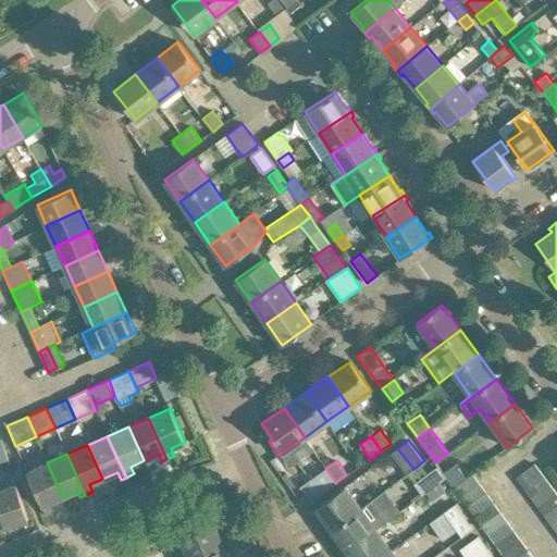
[(47,462),(26,472),(46,514),(52,510),(49,503),(62,497),(47,462)]
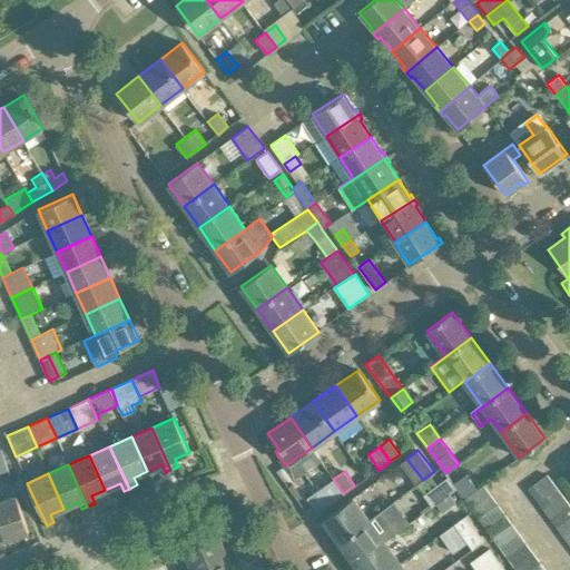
[(453,484),(452,485),(455,490),(462,499),(463,498),(477,489),(465,474),(453,484)]
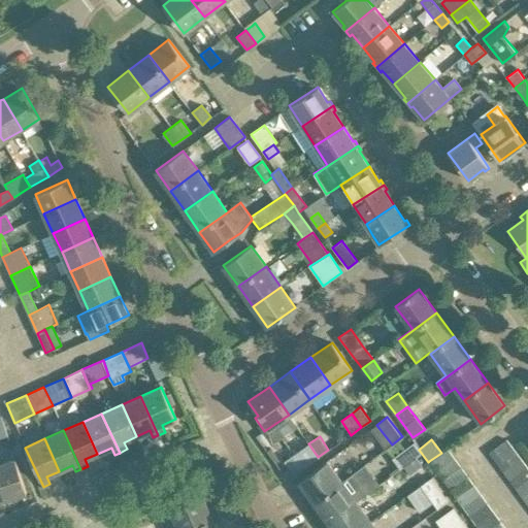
[(489,453),(496,461),(514,449),(506,439),(489,453)]
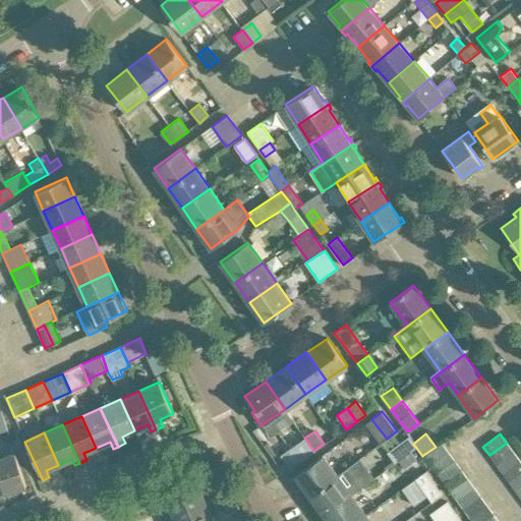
[(414,449),(416,448),(413,444),(414,443),(408,436),(402,441),(388,451),(395,462),(398,460),(399,461),(411,452),(414,449)]
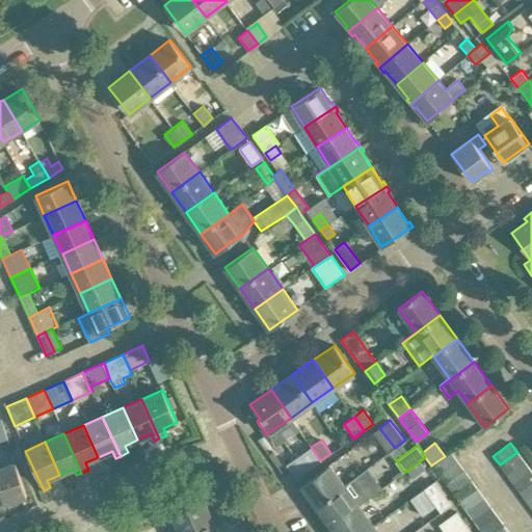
[(311,467),(320,460),(311,447),(302,453),(303,455),(288,466),(295,477),(311,467)]
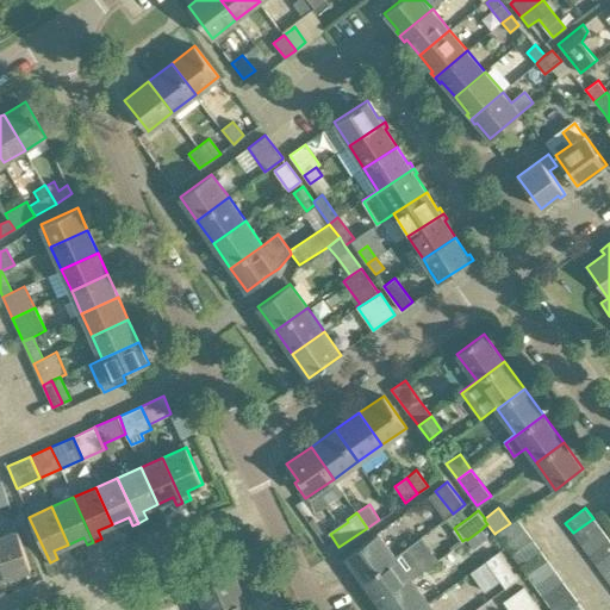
[(510,523),(496,533),(504,545),(524,529),(516,518),(510,523)]
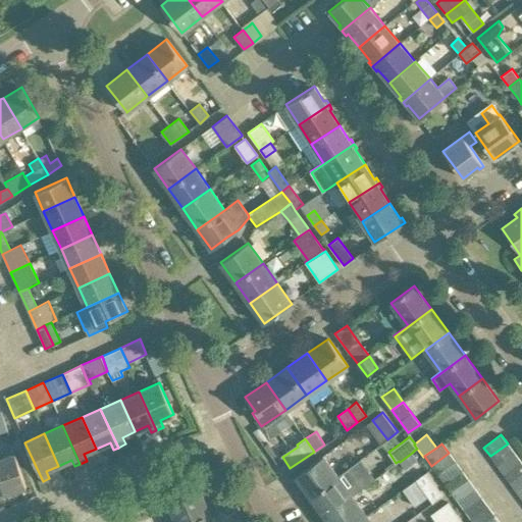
[(508,444),(490,456),(497,465),(514,453),(508,444)]
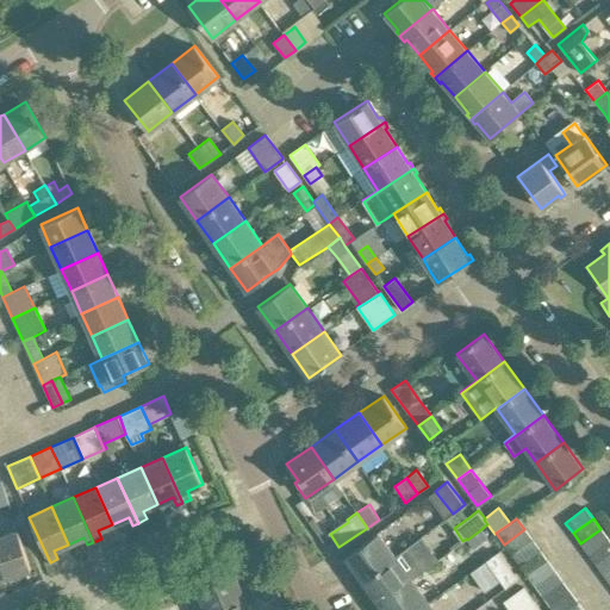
[(481,529),(467,540),(473,548),(487,537),(481,529)]
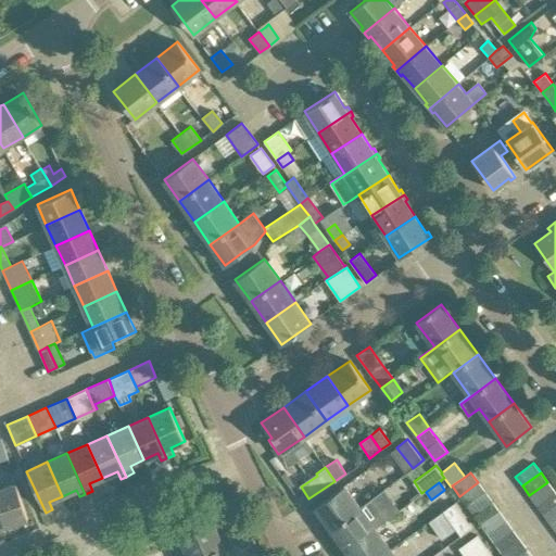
[(478,482),(459,496),(467,506),(485,492),(478,482)]
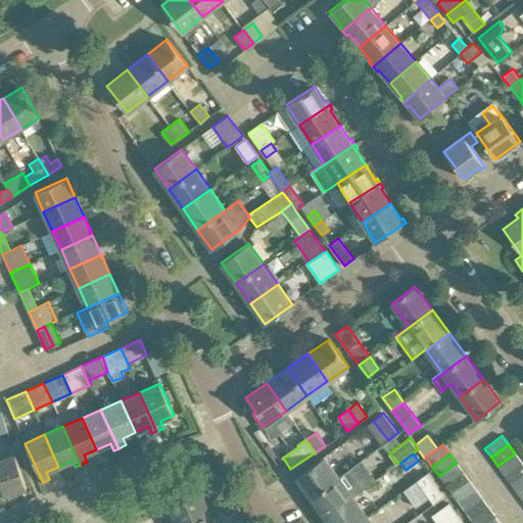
[(515,454),(497,466),(505,475),(522,462),(515,454)]
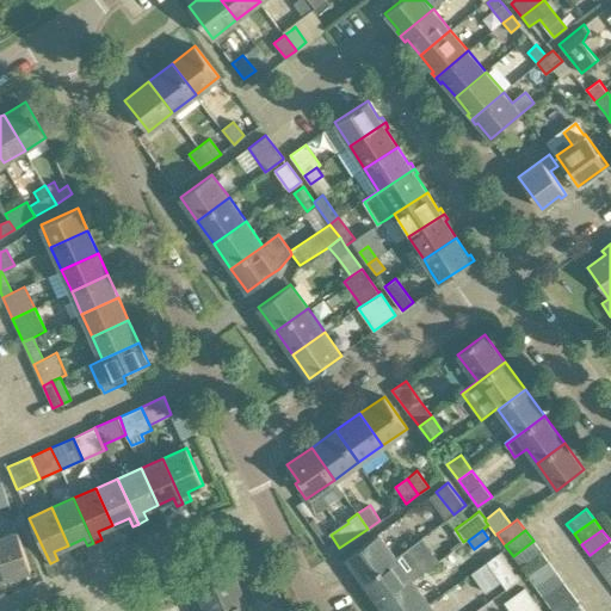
[(18,531),(0,536),(0,557),(6,578),(30,569),(18,531)]
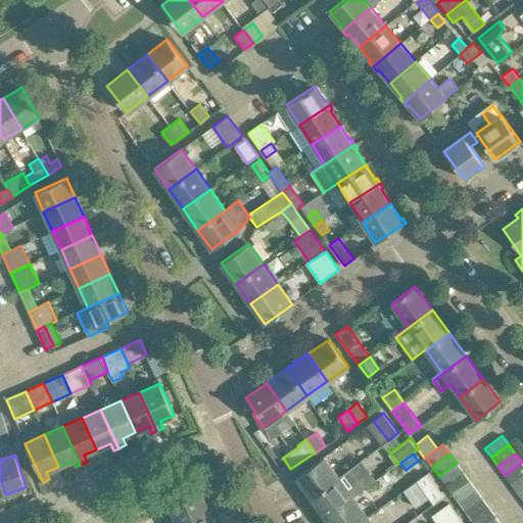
[(324,457),(296,477),(312,497),(330,483),(339,477),(324,457)]
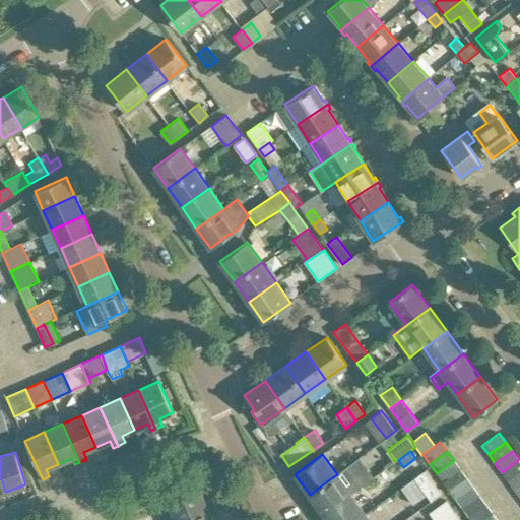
[(519,461),(519,459),(502,472),(508,481),(519,471),(519,461)]
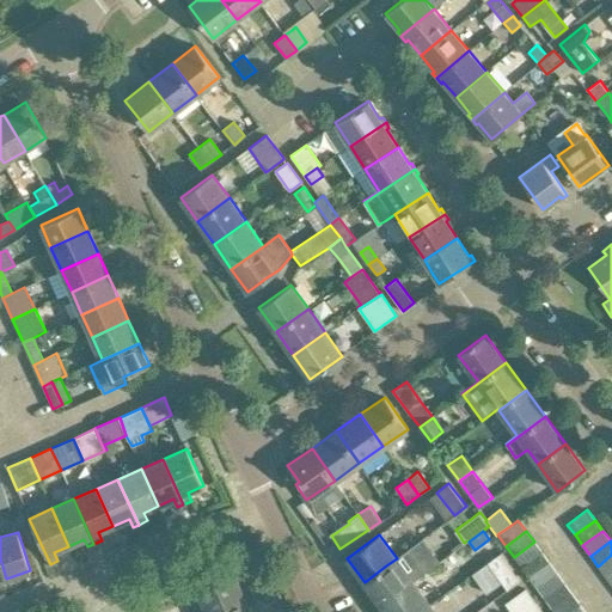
[(534,542),(514,557),(521,567),(542,552),(534,542)]
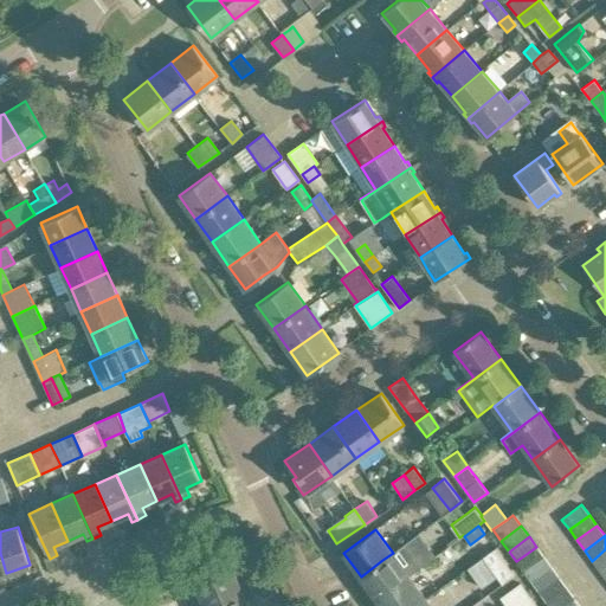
[(393,553),(361,577),(378,599),(410,577),(421,567),(405,543),(393,553)]
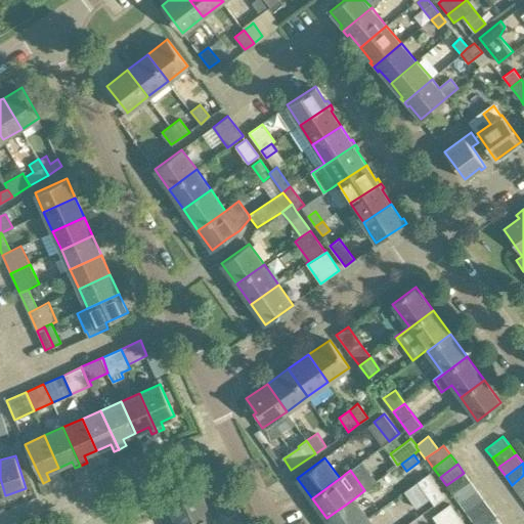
[(422,489),(434,505),(445,496),(427,473),(417,481),(422,489)]
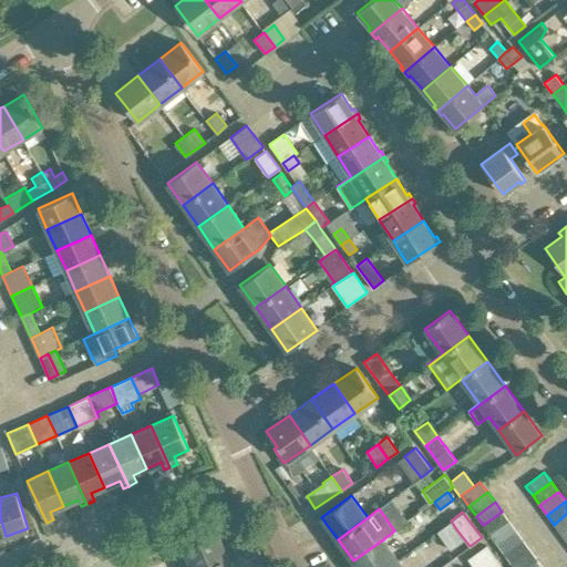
[(502,512),(483,525),(490,535),(508,522),(502,512)]
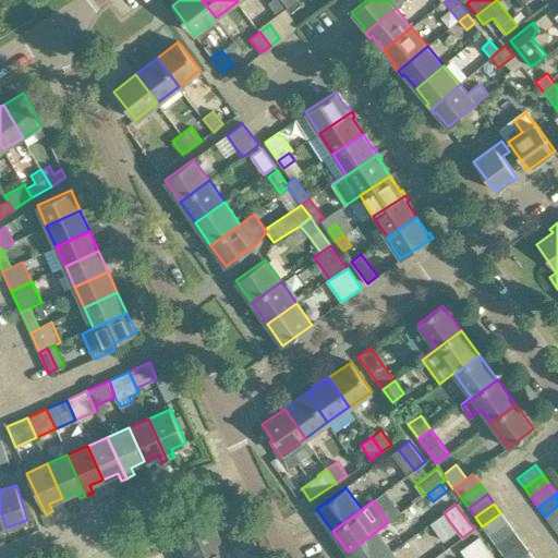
[(557,506),(545,517),(553,525),(557,521),(557,506)]
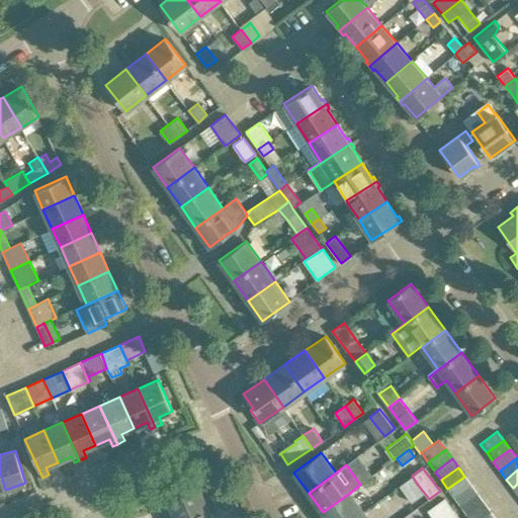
[(464,477),(447,489),(454,498),(471,485),(464,477)]
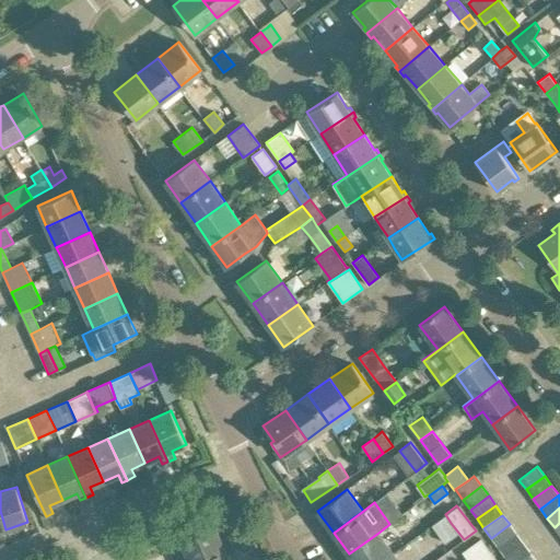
[(510,524),(491,538),(498,548),(516,534),(510,524)]
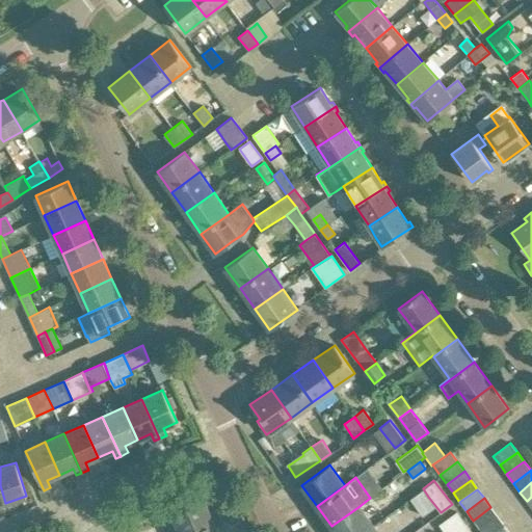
[(171,513),(173,514),(179,531),(182,531),(220,515),(217,509),(210,512),(204,499),(171,513)]
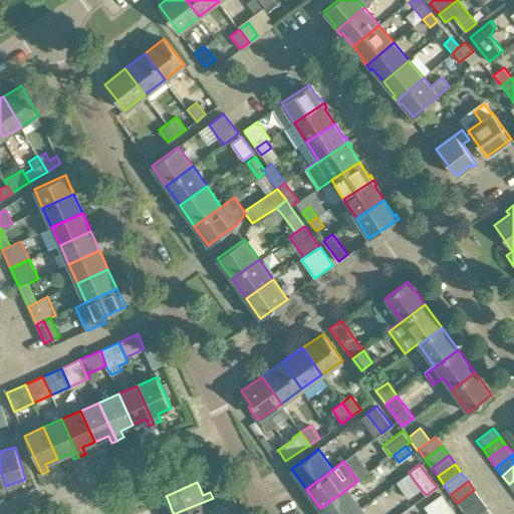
[(347,489),(320,508),(324,513),(353,513),(361,508),(347,489)]
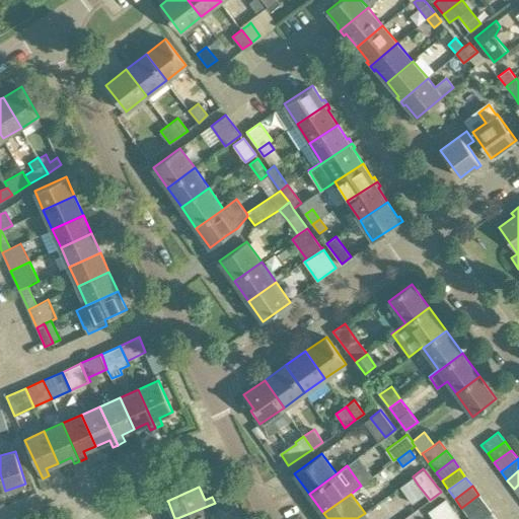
[(478,495),(461,508),(468,516),(486,504),(478,495)]
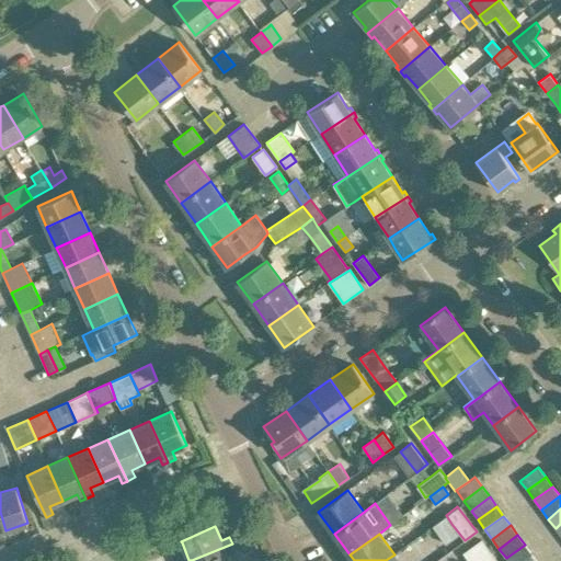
[(496,560),(481,539),(462,553),(468,560),(496,560)]
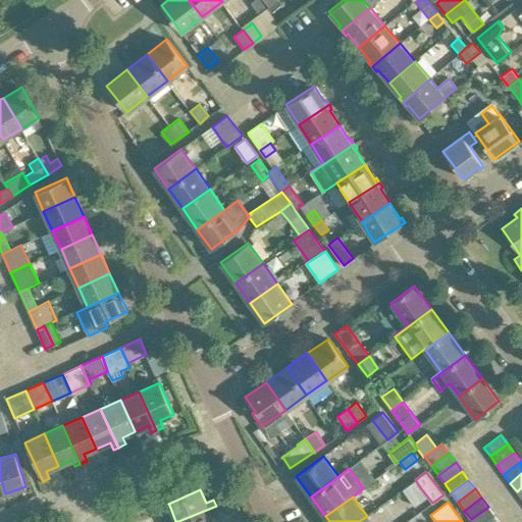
[(216,506),(178,521),(214,521),(212,517),(220,514),(216,506)]
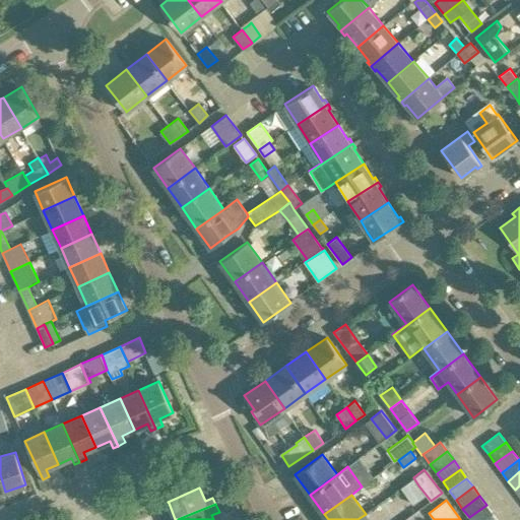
[(469,517),(470,519),(483,519),(493,514),(486,505),(469,517)]
